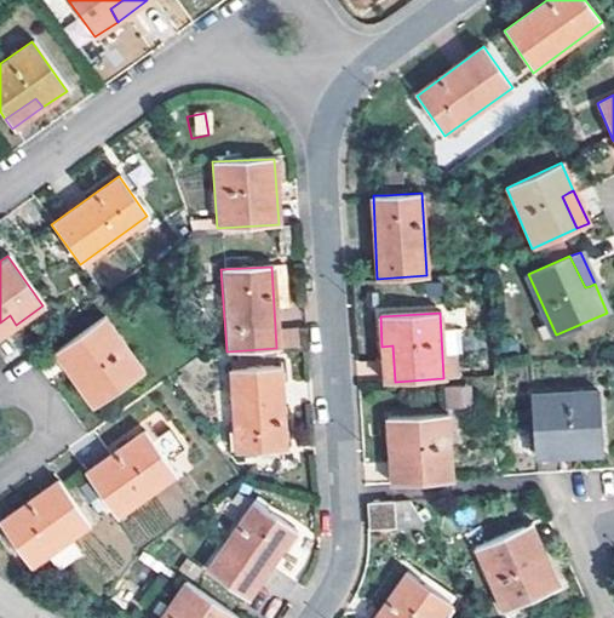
[(0,336),(16,325),(10,315),(0,322),(0,336)]
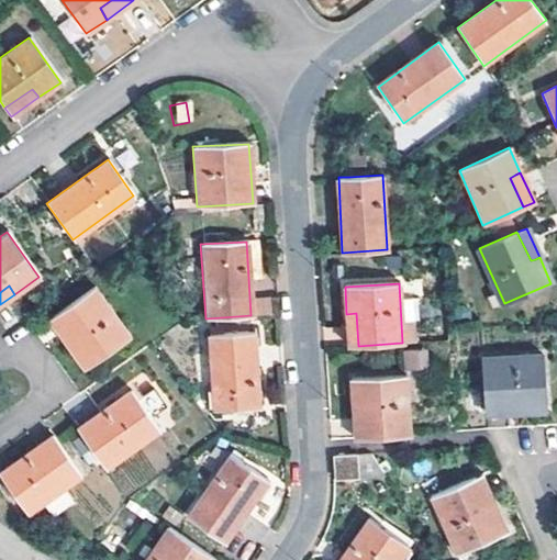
[(92,288),(55,313),(74,338),(66,344),(82,368),(127,336),(92,288)]
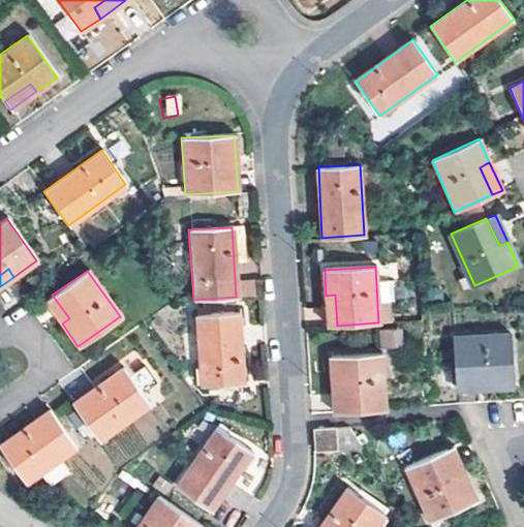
[(52,295),(45,300),(62,323),(69,318),(52,295)]
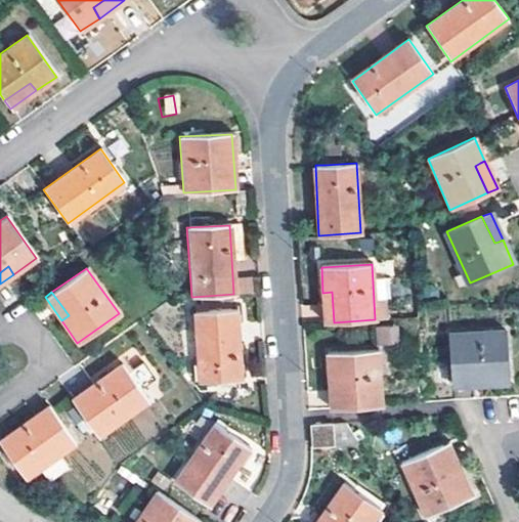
[(334,322),(332,292),(322,293),(325,322),(334,322)]
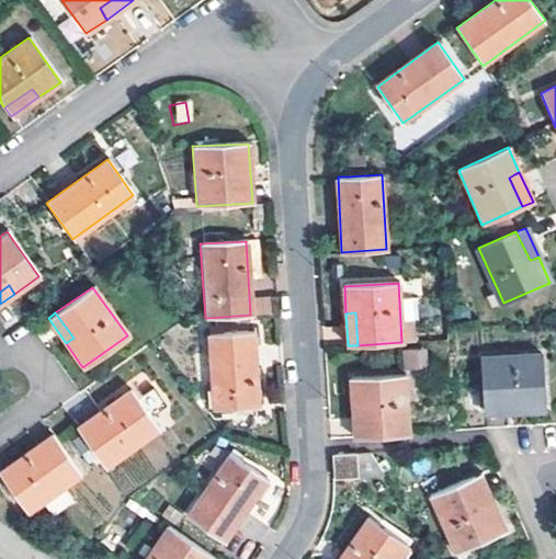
[(251,332),(207,335),(212,410),(257,407),(251,332)]
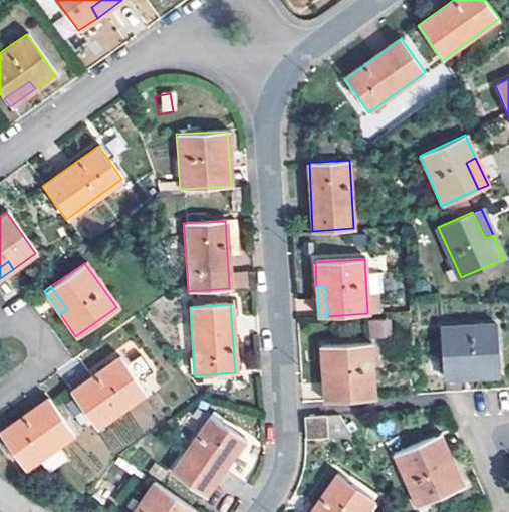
[(362,323),(364,341),(386,340),(385,321),(362,323)]
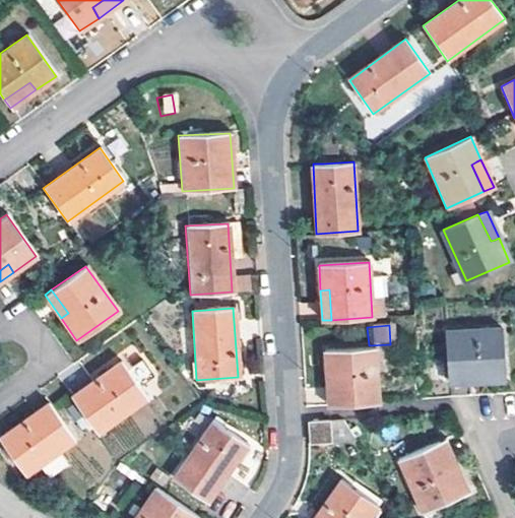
[(445,330),(448,372),(476,372),(477,380),(504,378),(501,326),(445,330)]
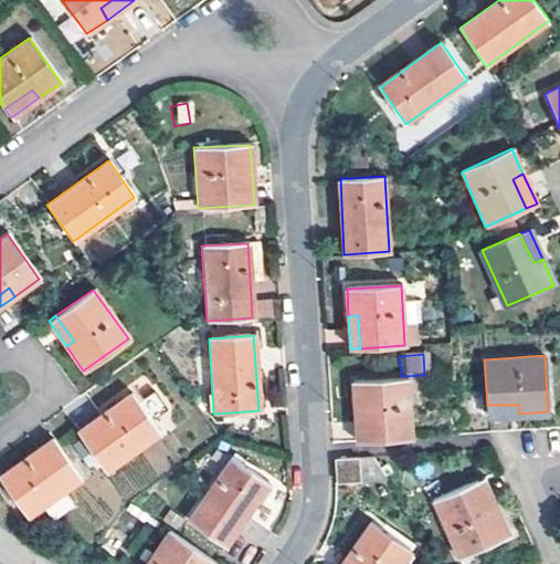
[(408,378),(352,382),(355,410),(363,410),(365,441),(411,439),(408,378)]
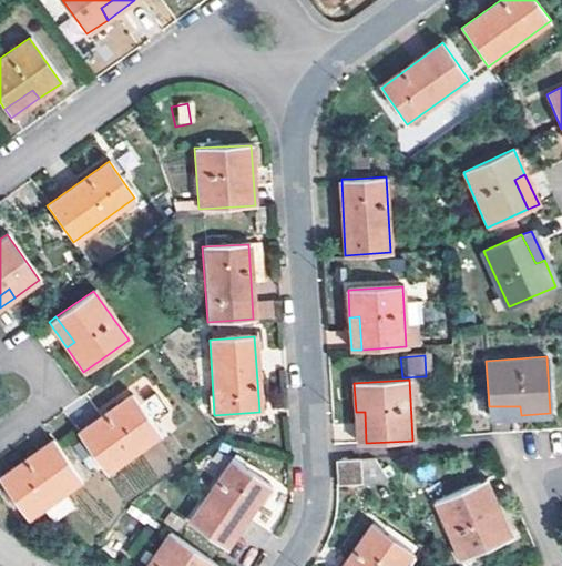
[(80,431),(77,434),(104,474),(159,435),(131,395),(80,431)]
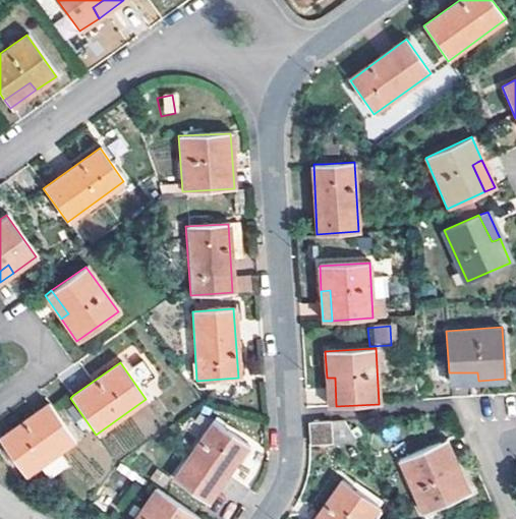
[(478,381),(477,372),(449,372),(449,382),(478,381)]
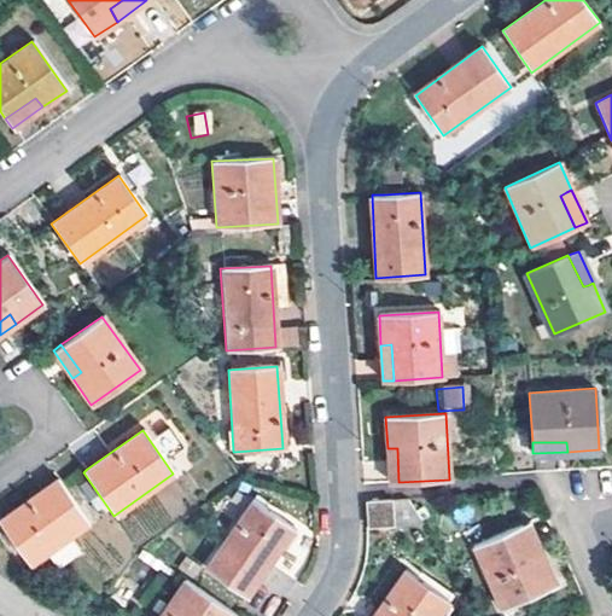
[(398,482),(397,448),(388,448),(389,483),(398,482)]
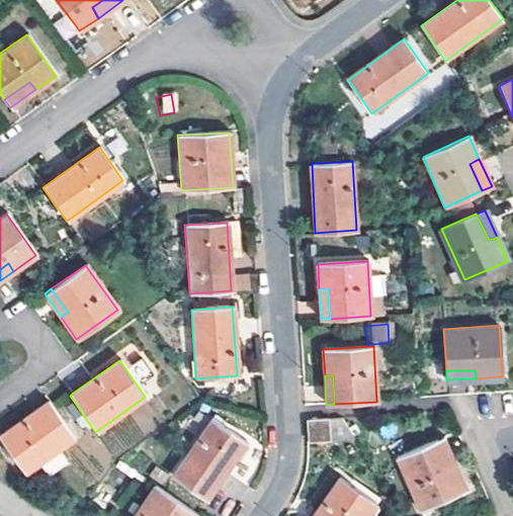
[(46,403),(0,435),(0,441),(23,474),(73,438),(46,403)]
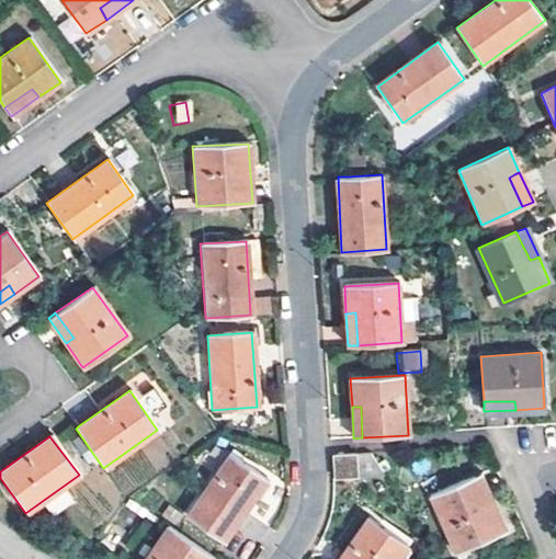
[(349,455),(328,457),(328,480),(350,479),(349,455)]
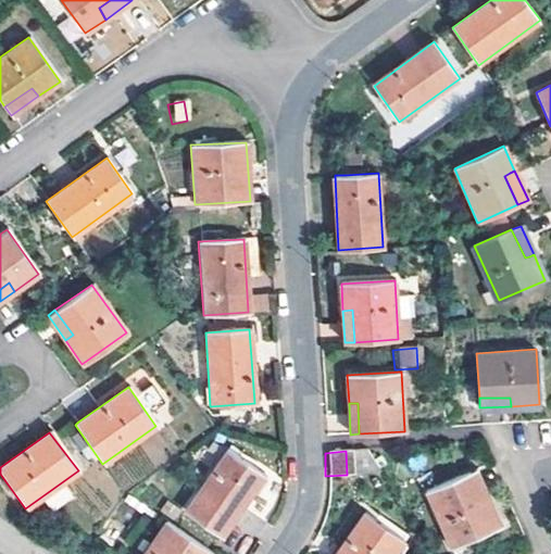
[(225,452),(184,513),(220,539),(261,477),(225,452)]
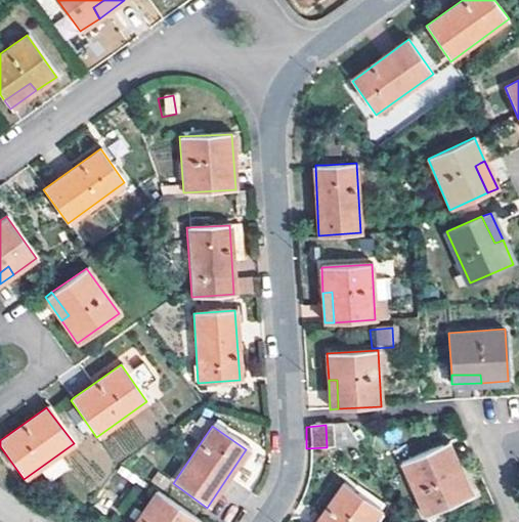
[(456,476),(460,474),(445,445),(439,448),(452,477),(456,476)]
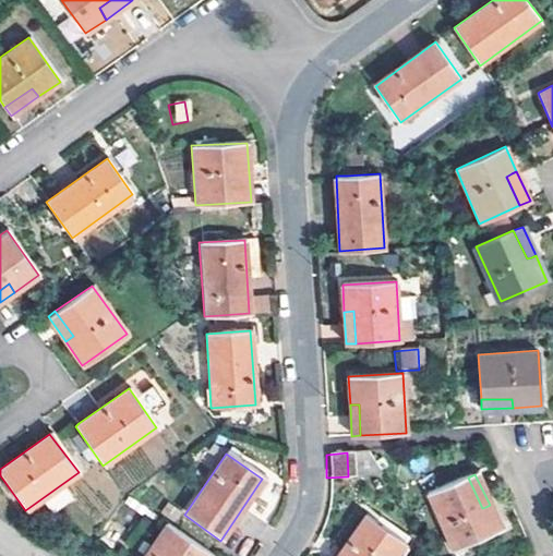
[(468,478),(427,496),(452,552),(500,528),(490,505),(485,507),(482,508),(468,478)]
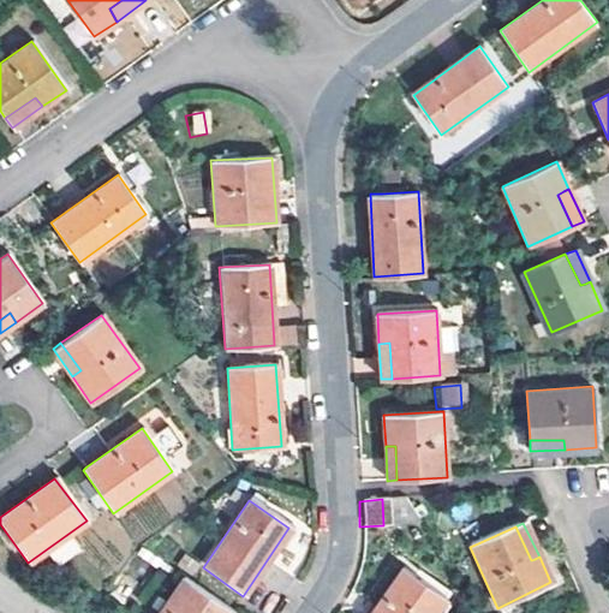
[(401,567),(368,612),(434,612),(445,597),(401,567)]
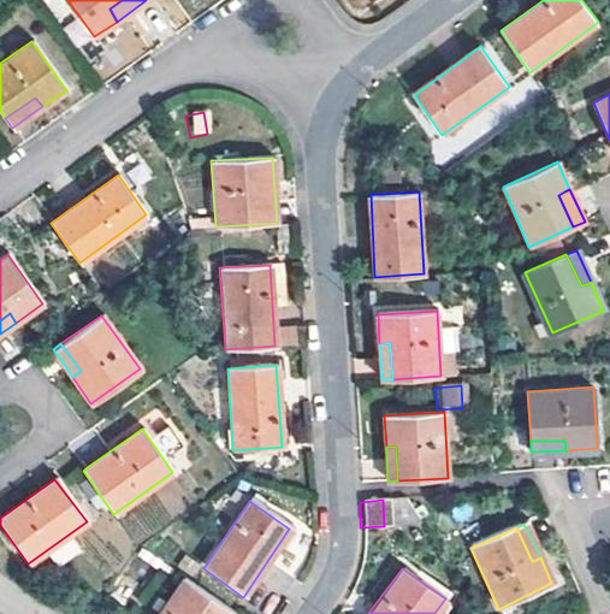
[(183,580),(159,613),(218,613),(223,607),(183,580)]
